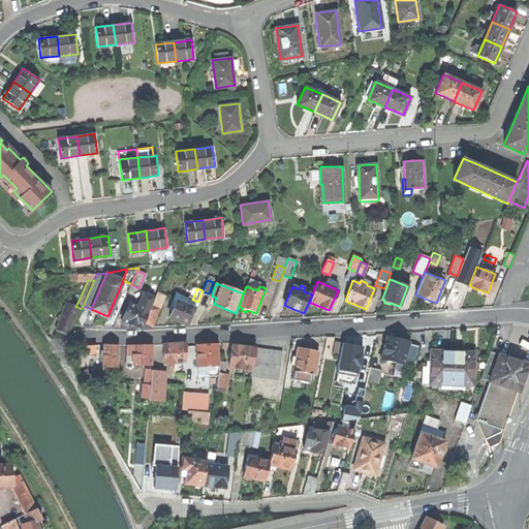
[(170,306),(174,307),(176,301),(186,306),(188,299),(176,293),(170,306)]
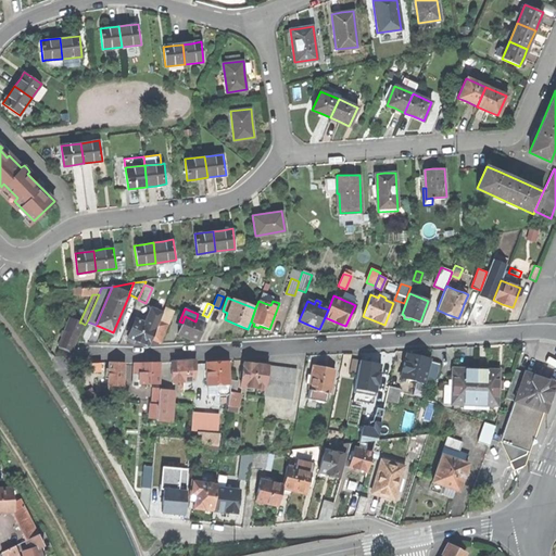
[(156,312),(150,326),(156,328),(159,321),(162,314),(156,312)]
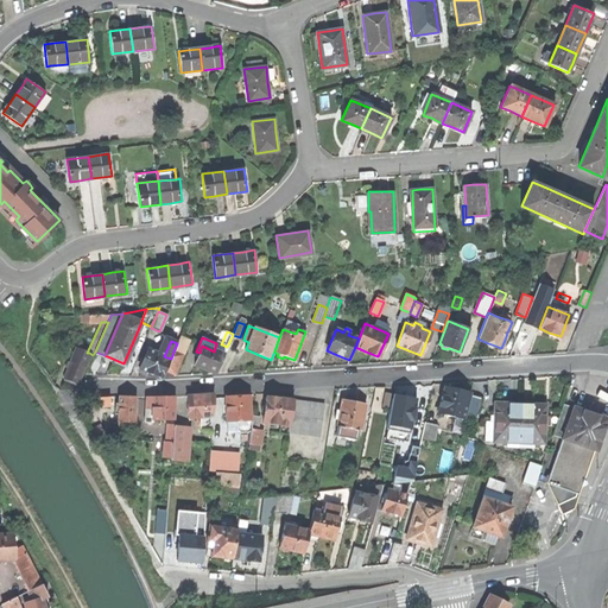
[(204,369),(216,374),(223,355),(219,353),(214,352),(202,346),(200,353),(195,365),(204,369)]
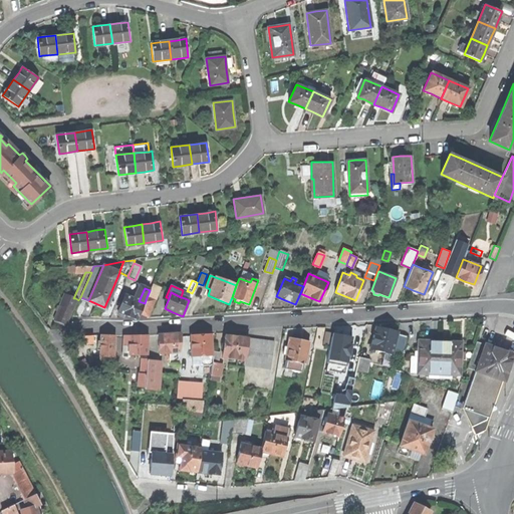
[(64,294),(60,305),(71,310),(75,298),(73,298),(69,296),(64,294)]
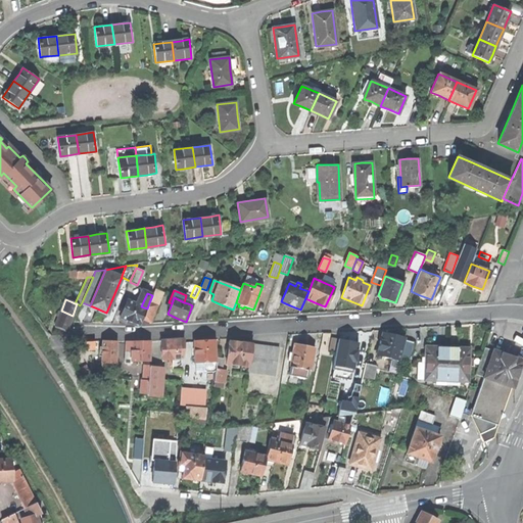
[(132,323),(139,326),(142,319),(146,310),(147,308),(141,306),(127,300),(120,318),(121,318),(127,320),(132,323)]
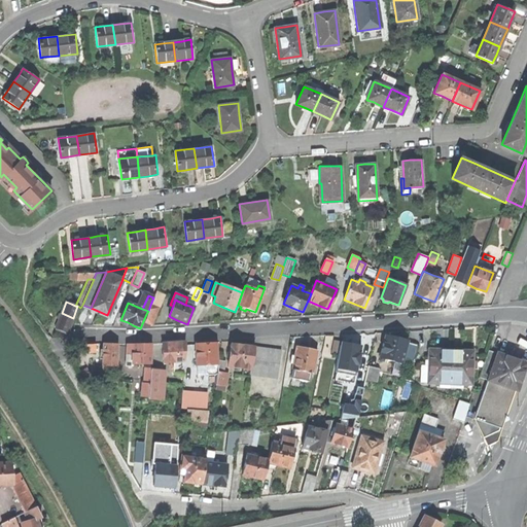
[(157,308),(150,305),(148,311),(147,312),(154,315),(157,308)]
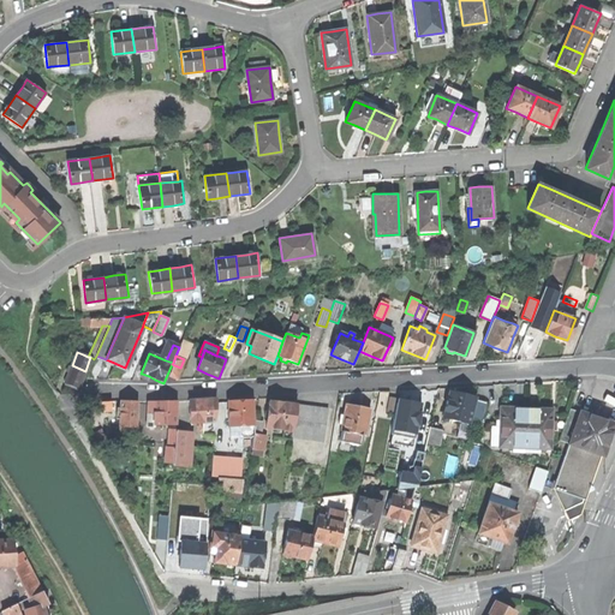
[(177,378),(180,368),(172,364),(167,375),(177,378)]
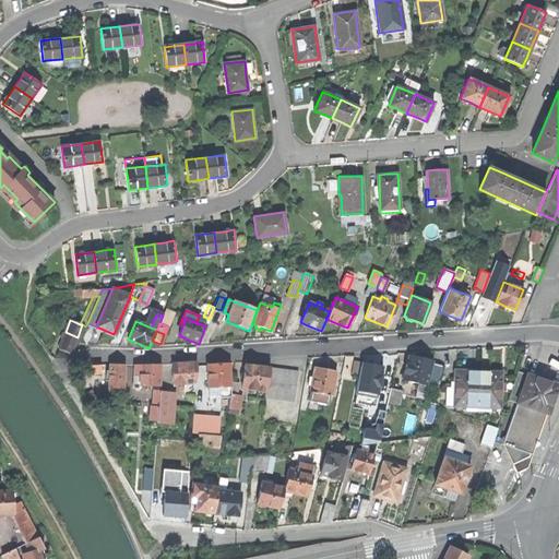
[(64,351),(71,353),(78,337),(66,332),(59,348),(64,351)]
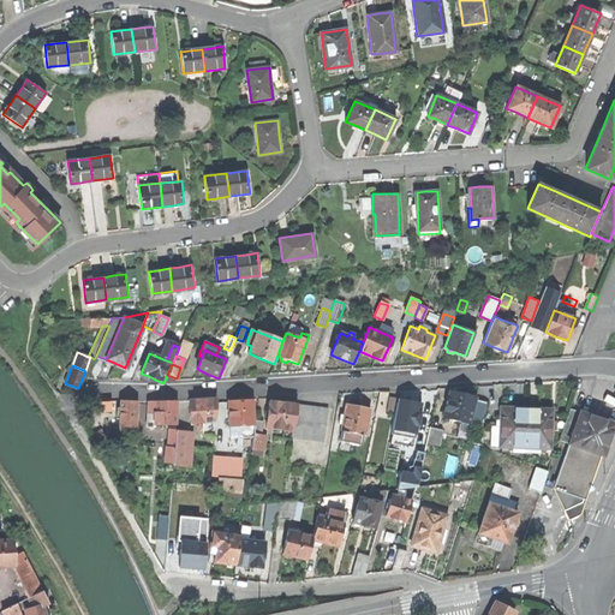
[(461,394),(451,390),(443,421),(448,422),(448,418),(470,423),(471,417),(476,400),(476,398),(461,394)]
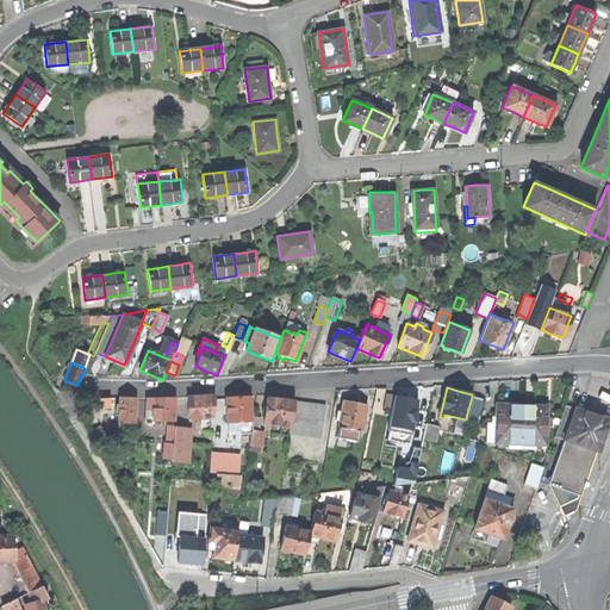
[(394,394),(385,393),(383,409),(391,410),(394,394)]
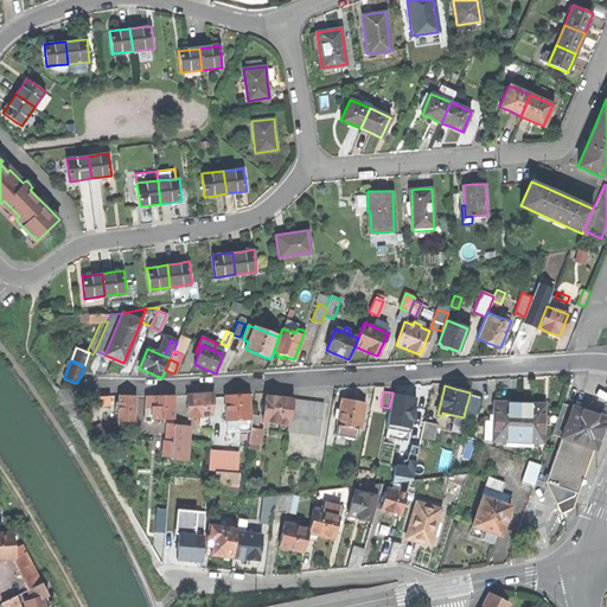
[(199,417),(212,416),(213,397),(213,394),(199,395),(187,396),(189,417),(199,417)]
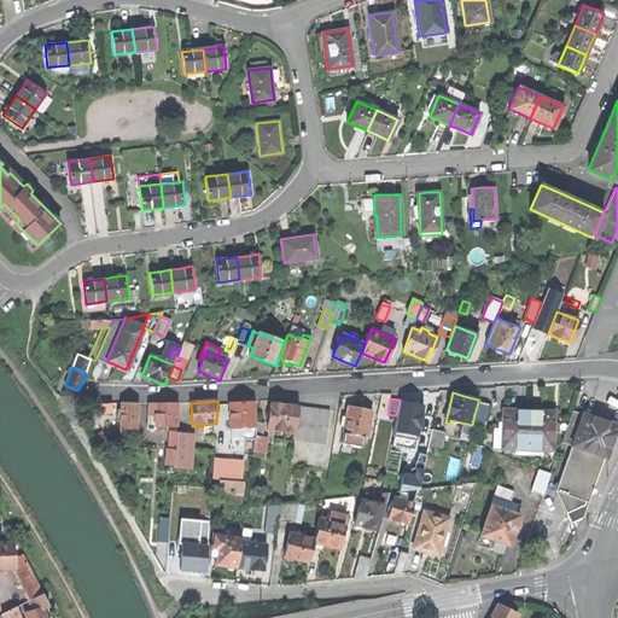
[(228,404),(231,427),(255,426),(252,402),(242,403),(228,404)]
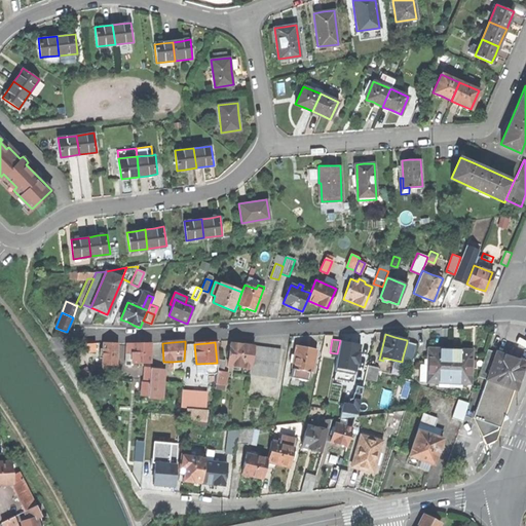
[(227,366),(251,369),(254,345),(243,344),(230,342),(227,366)]
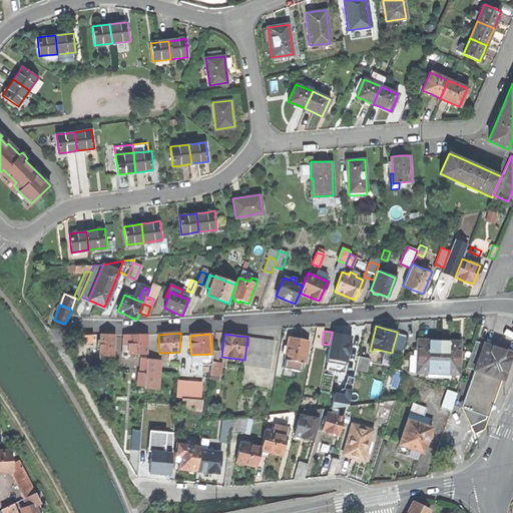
[(405,336),(397,334),(393,348),(401,350),(405,336)]
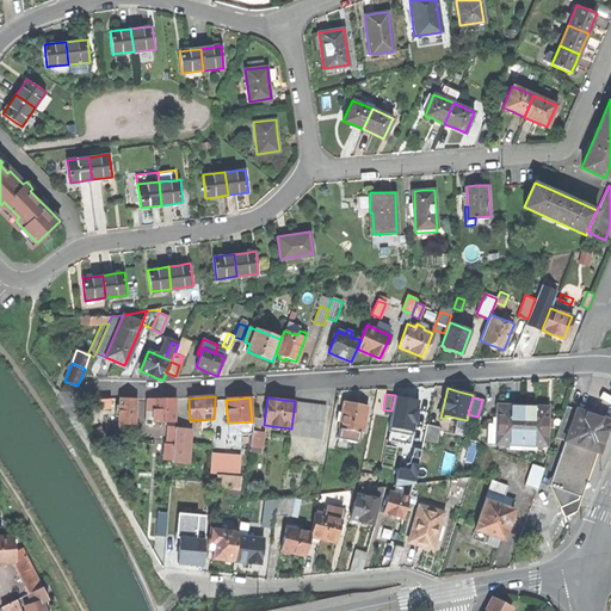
[(127,399),(119,399),(119,409),(119,417),(118,424),(135,424),(136,399),(127,399)]
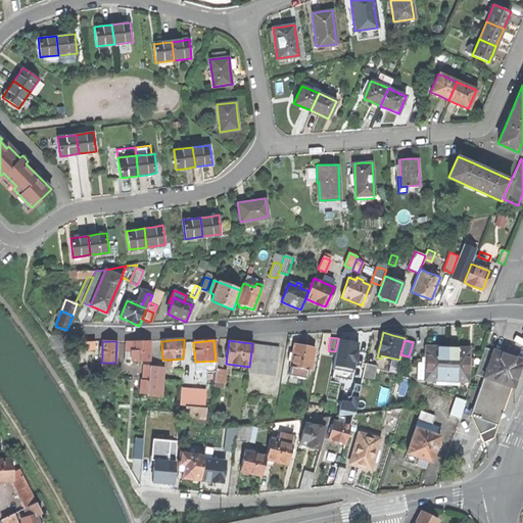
[(137,341),(131,341),(131,361),(150,361),(150,341),(137,341)]
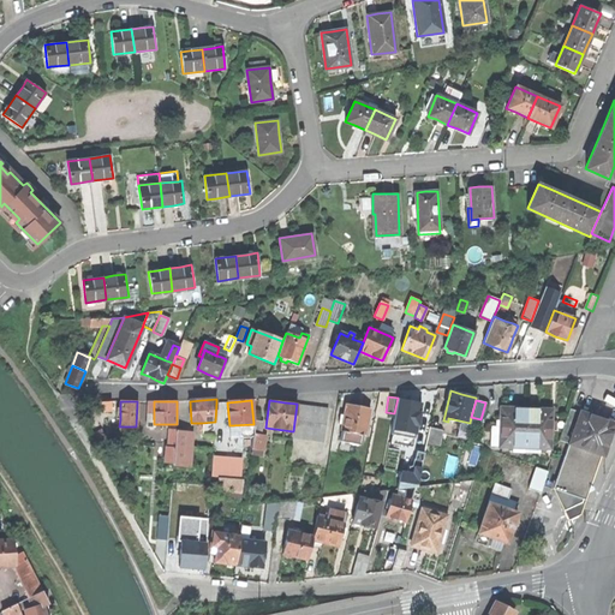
[(214,427),(230,425),(227,402),(216,402),(215,422),(214,427)]
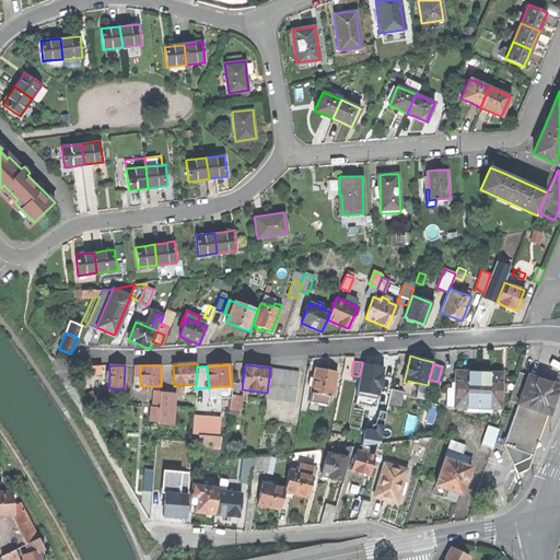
[(286,370),(270,368),(267,393),(266,398),(294,401),(299,372),(286,370)]
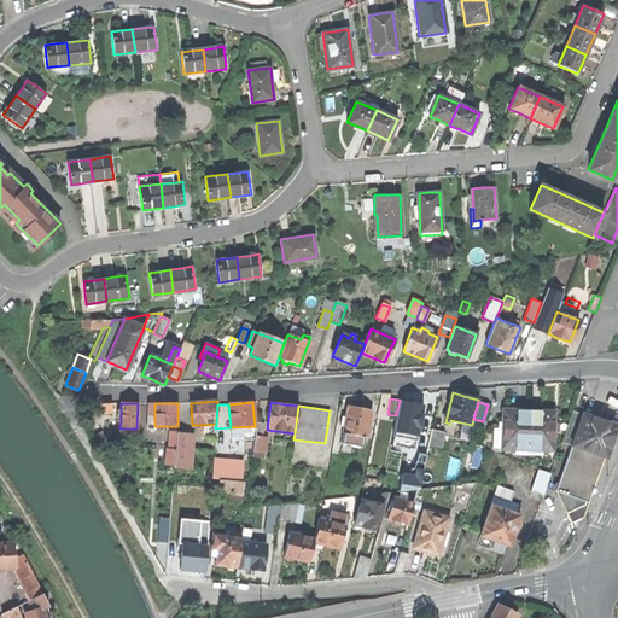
[(359,408),(348,406),(345,417),(344,426),(343,432),(351,433),(362,436),(366,437),(371,410),(359,408)]
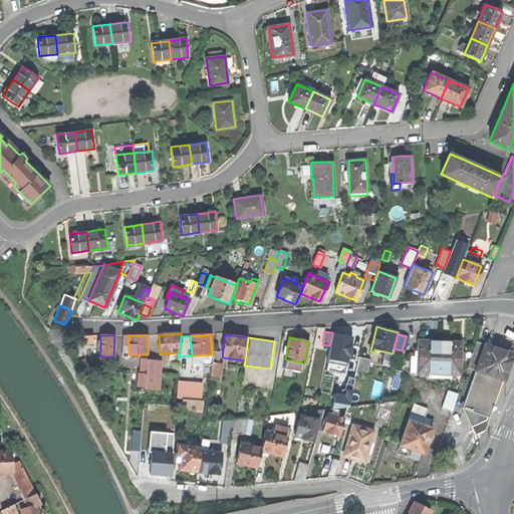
[(428,340),(418,340),(417,373),(439,373),(440,341),(428,340)]
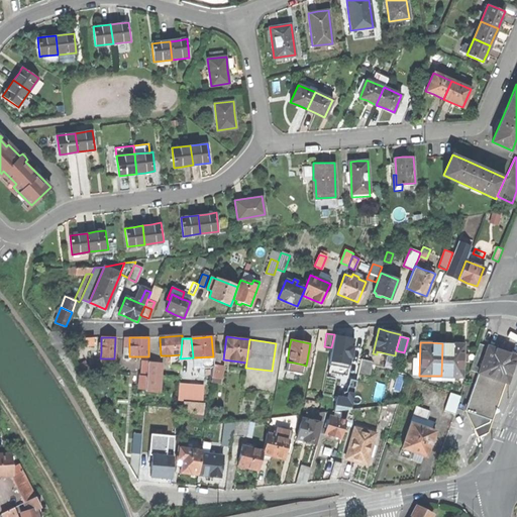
[(450,343),(442,343),(441,376),(462,377),(463,343),(450,343)]
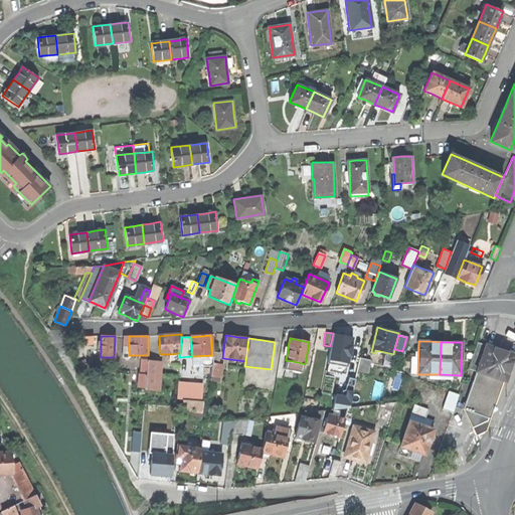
[(514,355),(477,343),(468,369),(476,371),(503,381),(505,381),(509,369),(514,355)]
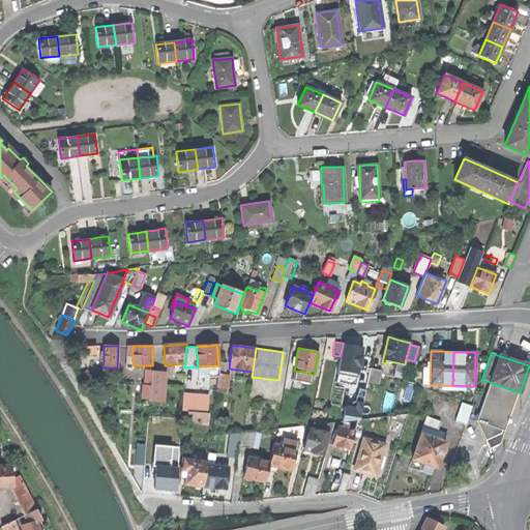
[(184,375),(184,367),(185,363),(174,364),(175,375),(184,375)]
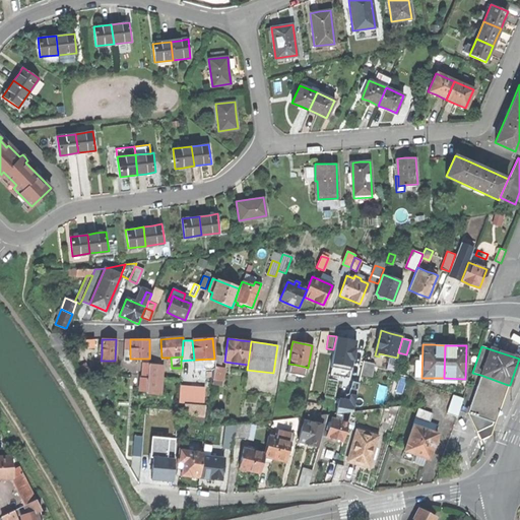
[(360,361),(355,360),(352,376),(352,382),(359,383),(361,374),(364,361),(360,361)]
